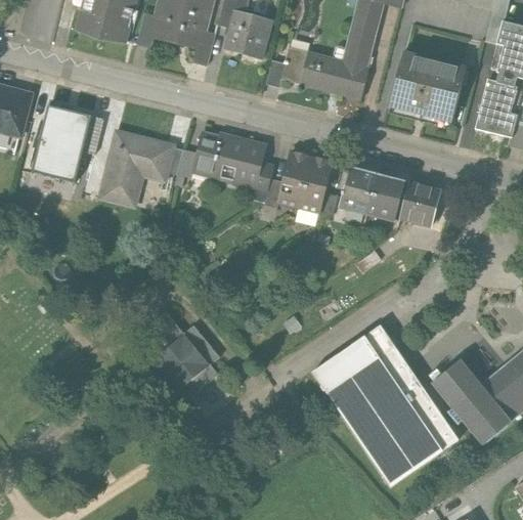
[(84,0),(77,29),(125,42),(136,0),(84,0)]
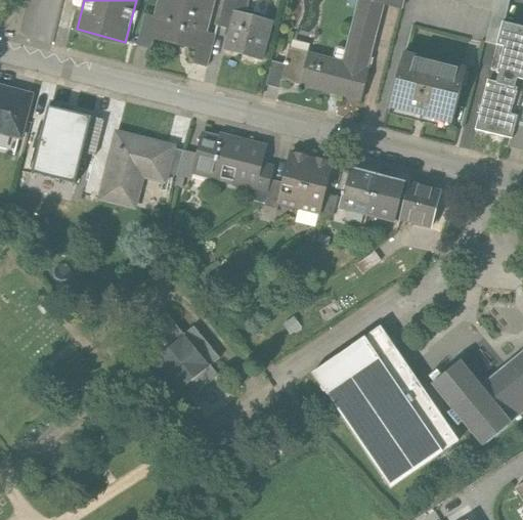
[(205,65),(214,33),(206,31),(214,0),(169,0),(169,1),(166,0),(158,0),(154,15),(145,13),(137,44),(150,48),(154,37),(198,49),(193,61),(205,65)]
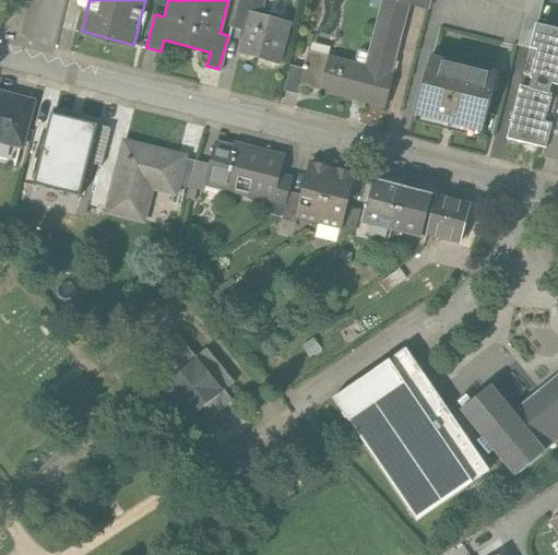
[(237,0),(232,25),(246,28),(250,11),(262,14),(265,0),(237,0)]
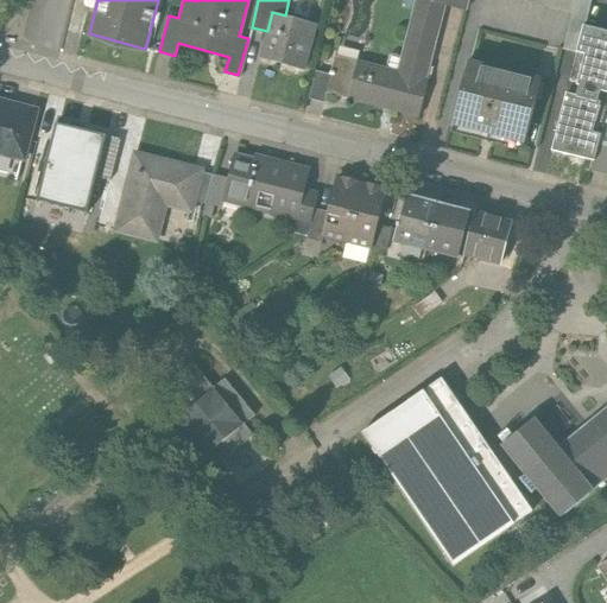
[(467,8),(469,0),(417,0),(399,70),(358,59),(348,97),(419,116),(429,80),(425,78),(446,4),(467,8)]
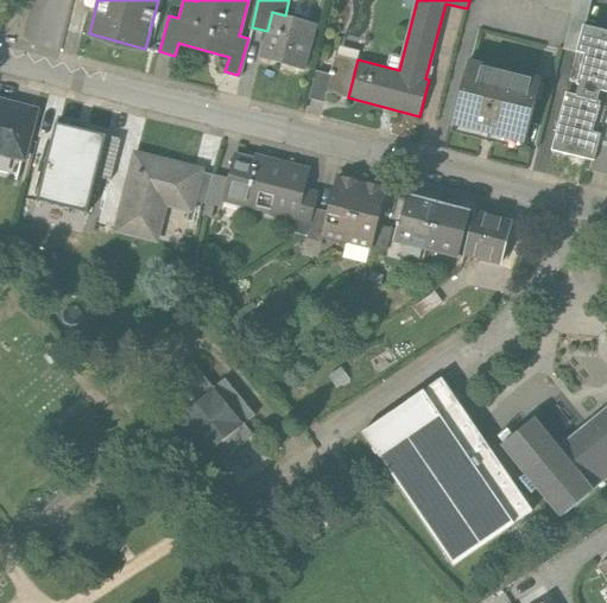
[(530,0),(571,11),(574,0),(530,0)]
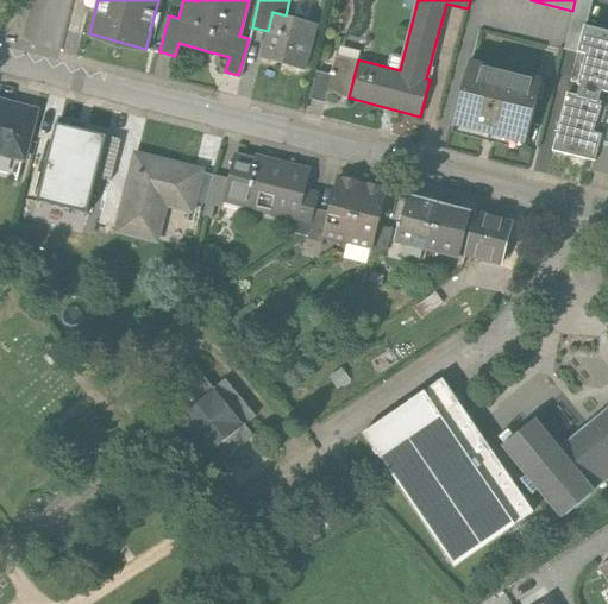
[(590,55),(580,98),(603,104),(607,90),(607,4),(594,0),(575,0),(572,11),(563,48),(590,55)]
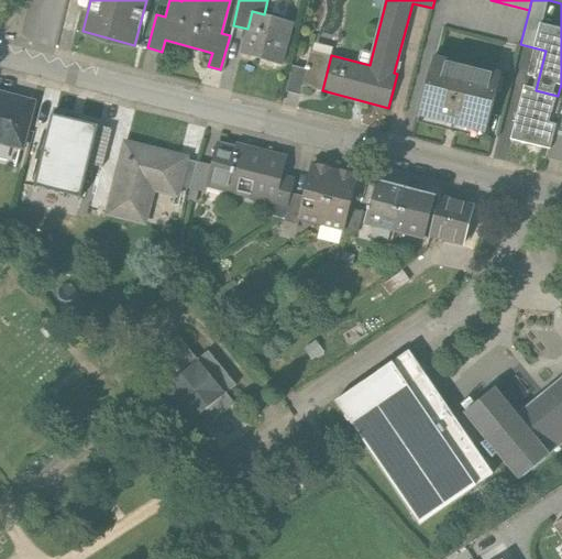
[(248,29),(242,52),(281,63),(291,21),(264,14),(252,11),(248,29)]
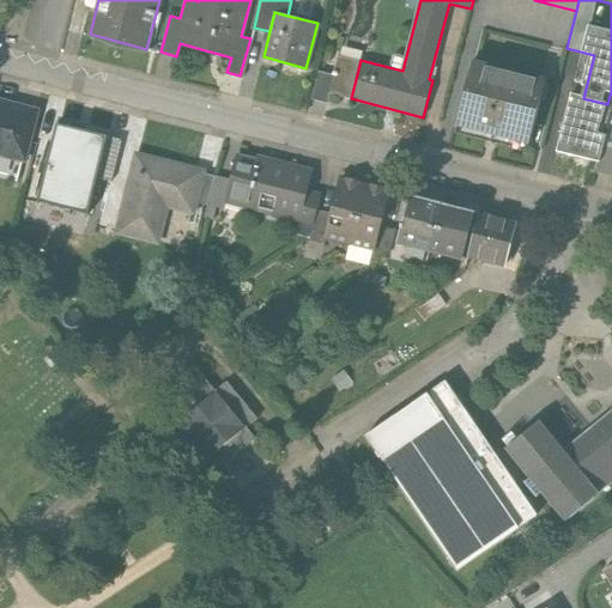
[(328,92),(351,98),(361,60),(338,54),(333,73),(328,92)]
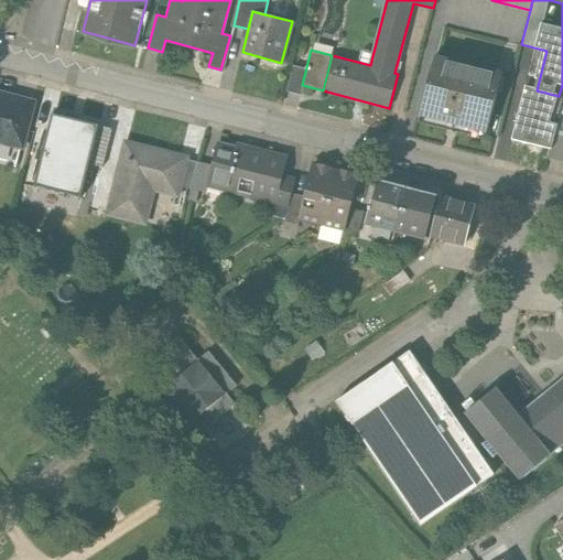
[(433,54),(419,112),(486,129),(500,71),(433,54)]
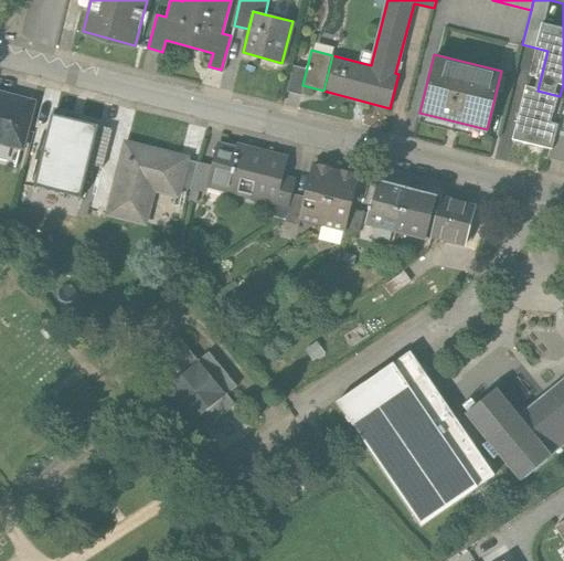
[(300,94),(302,85),(307,67),(294,64),(287,91),(300,94)]
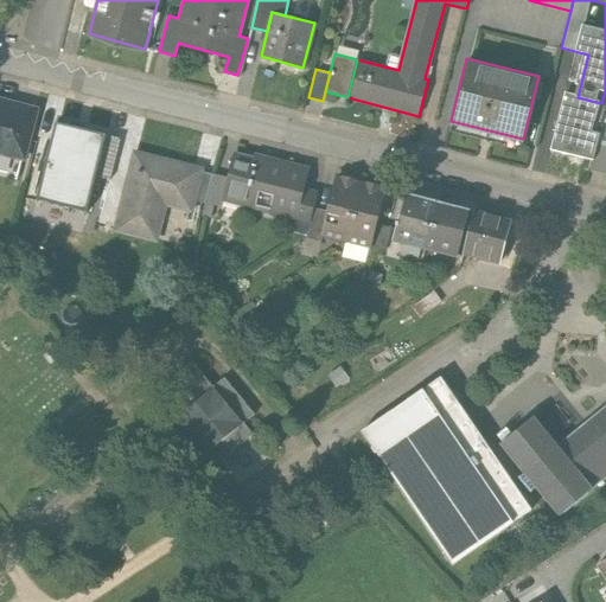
[(550,148),(589,158),(597,160),(601,142),(603,136),(593,134),(601,103),(578,97),(565,94),(550,148)]
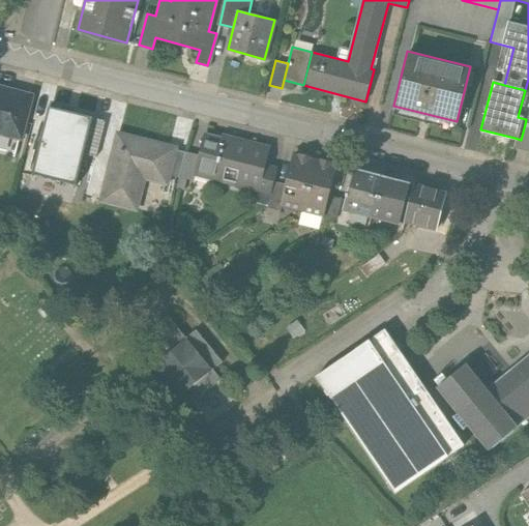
[(33,94),(0,85),(0,133),(22,139),(33,94)]
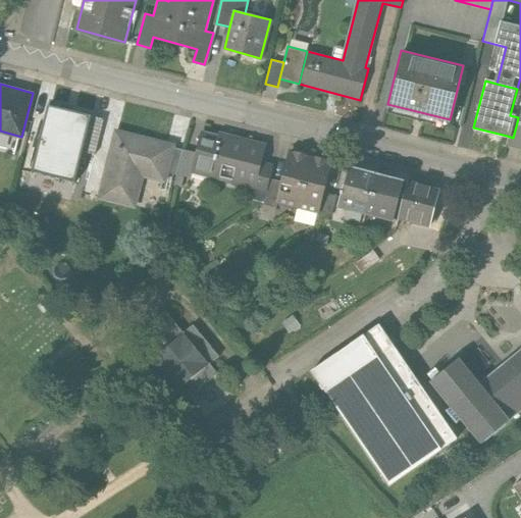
[(32,121),(43,124),(49,102),(37,99),(32,121)]
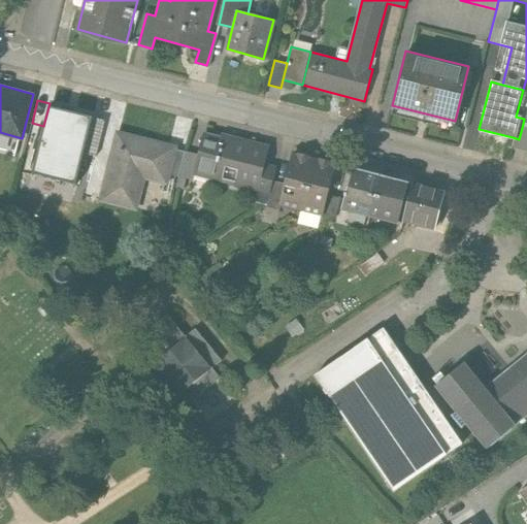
[(52,115),(33,187),(70,196),(88,123),(52,115)]
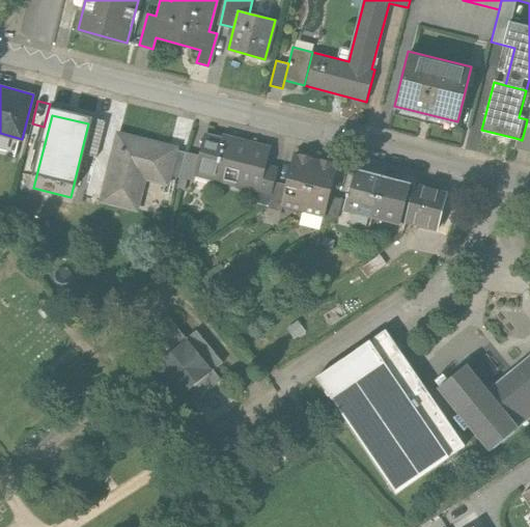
[(101,140),(112,143),(117,120),(106,117),(101,140)]
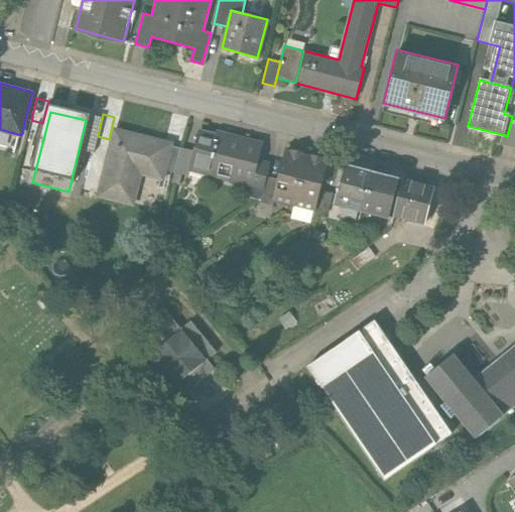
[(514,121),(511,121),(507,136),(501,134),(499,143),(514,147),(514,121)]
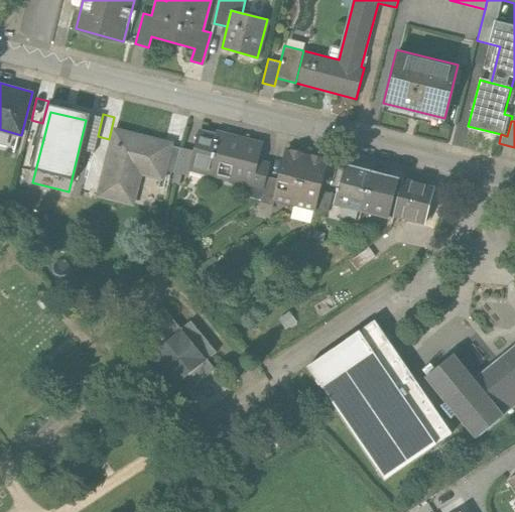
[(115,129),(97,195),(132,204),(140,173),(162,179),(164,169),(171,144),(115,129)]
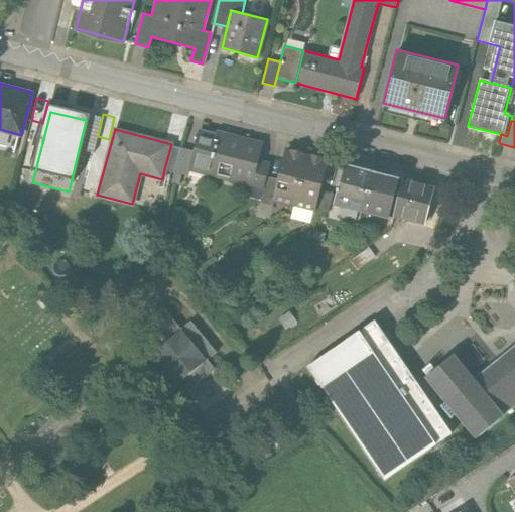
[(192,150),(187,169),(261,188),(264,175),(268,162),(257,159),(261,142),(216,130),(215,134),(199,130),(192,150)]
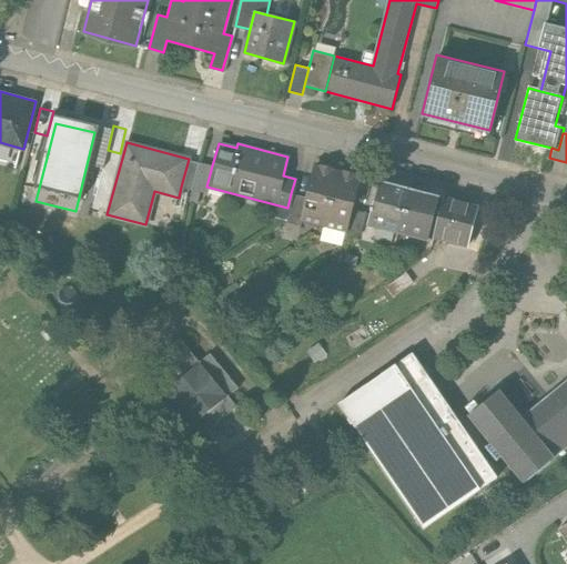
[(181,187),(192,190),(200,162),(189,159),(181,187)]
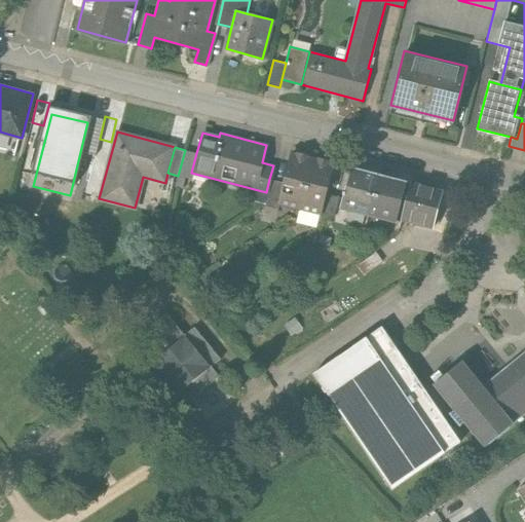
[(196,153),(185,150),(178,176),(175,186),(183,188),(186,176),(190,177),(191,173),(196,153)]
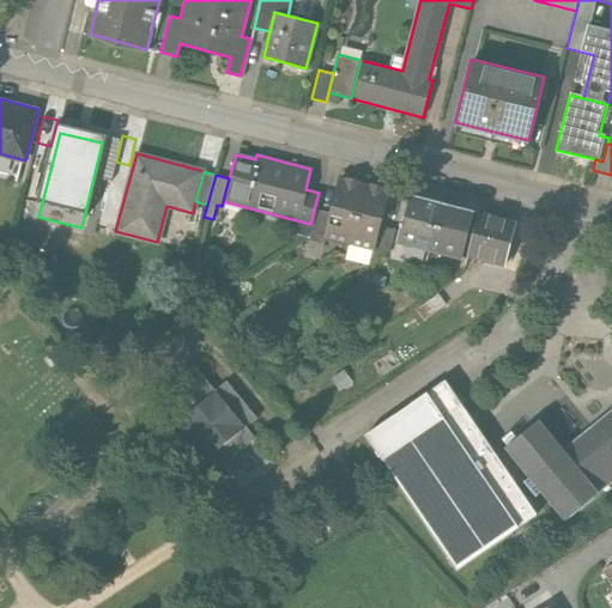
[(322,236),(346,242),(362,183),(338,176),(328,212),(322,236)]
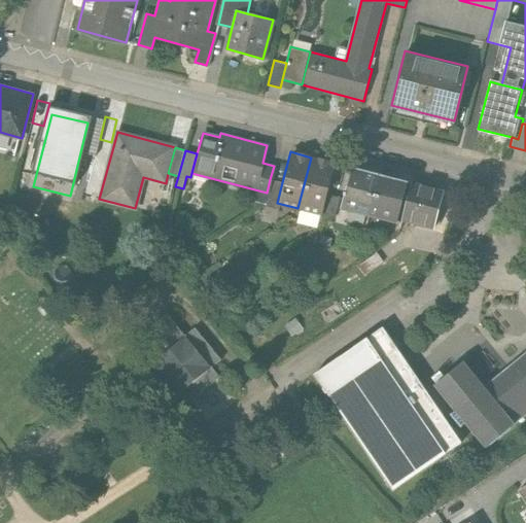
[(331,163),(311,158),(297,208),(318,213),(323,193),(331,163)]
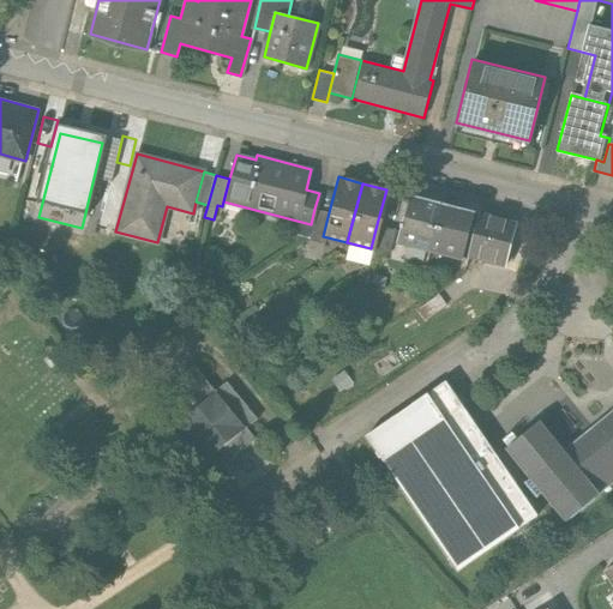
[(397,241),(430,249),(442,204),(410,196),(397,241)]
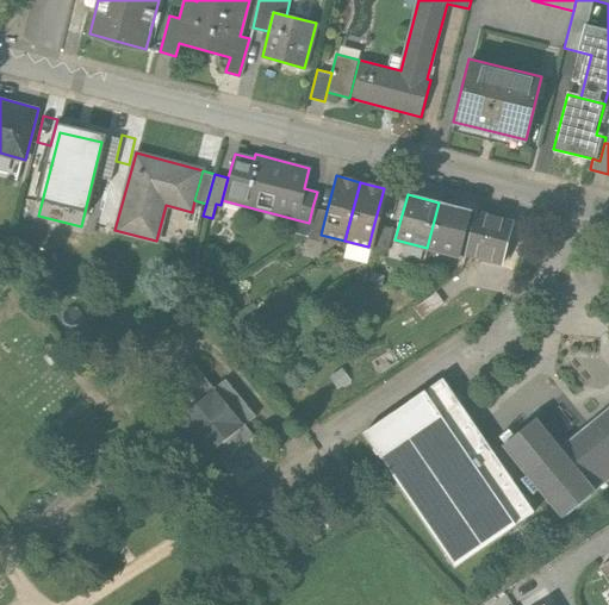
[(471,212),(439,203),(427,248),(458,257),(460,250),(471,212)]
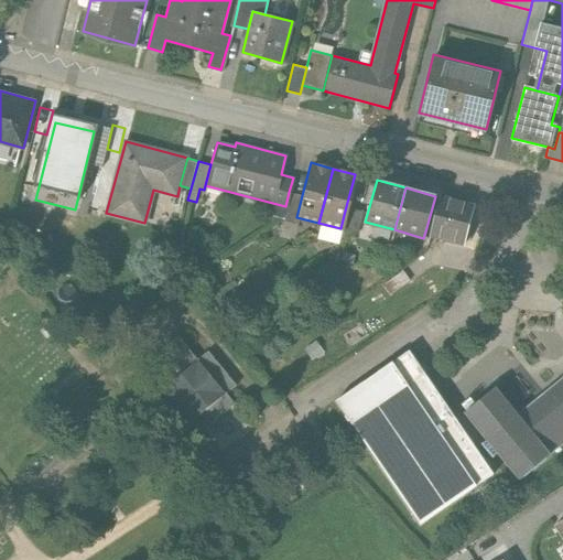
[(294,224),(296,217),(302,195),(289,192),(285,206),(281,221),(294,224)]
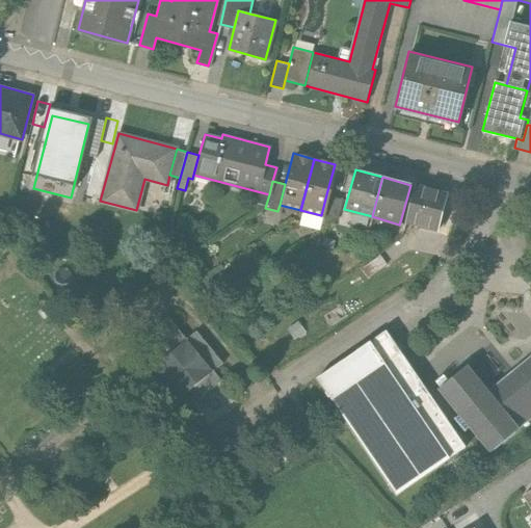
[(443,193),(410,185),(401,218),(433,228),(443,193)]
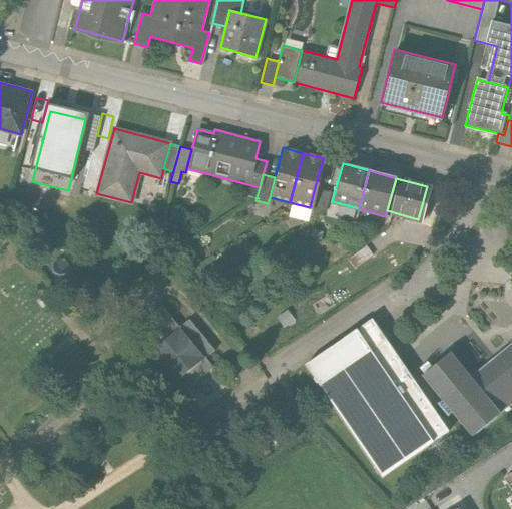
[(328,190),(315,187),(310,207),(309,213),(312,214),(323,208),(328,190)]
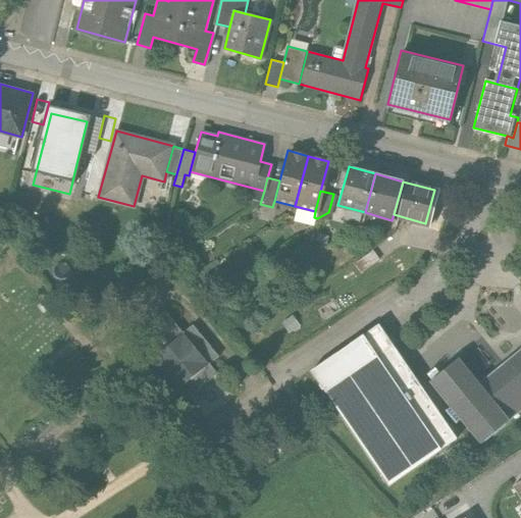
[(319,231),(317,241),(327,244),(330,235),(319,231)]
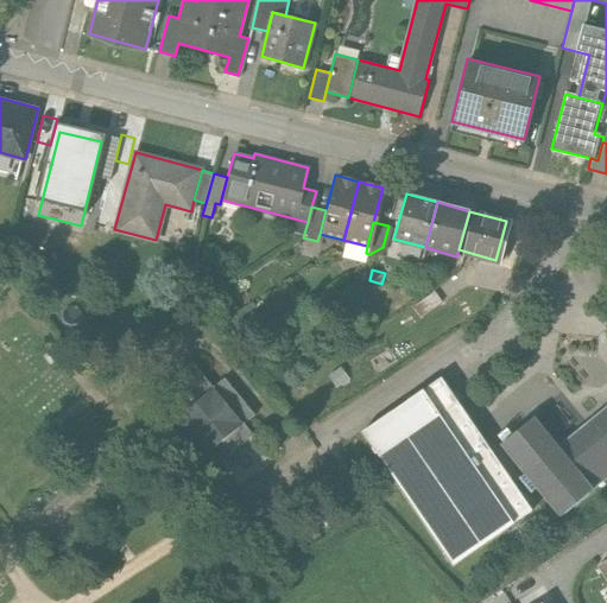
[(191,362),(157,392),(181,419),(169,429),(197,461),(208,451),(219,464),(253,435),(245,424),(255,413),(225,378),(214,388),(191,362)]
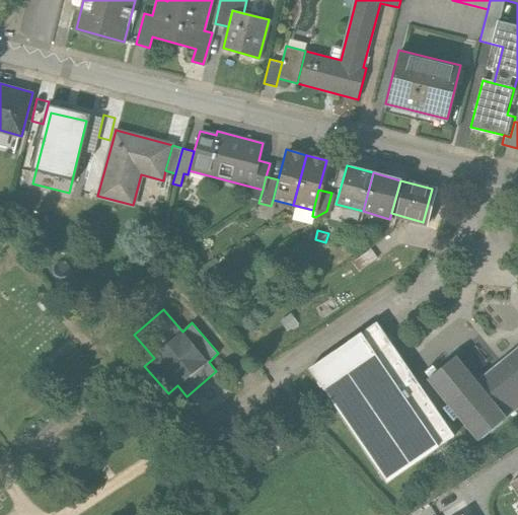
[(376,322),(308,369),(385,482),(454,436),(376,322)]
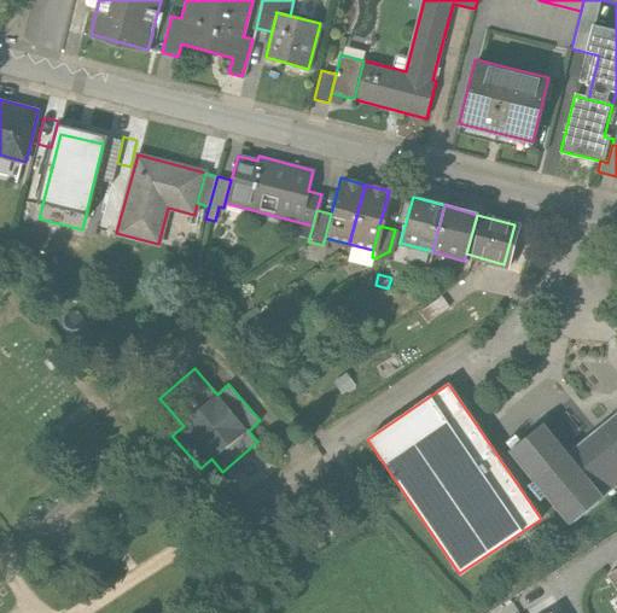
[(541,425),(510,451),(569,523),(616,483),(616,412),(566,455),(541,425)]
